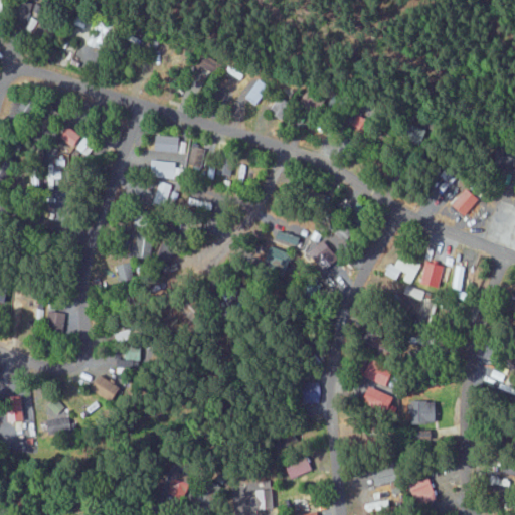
[(22,28),(31,32),(43,6),(34,2),(22,28)]
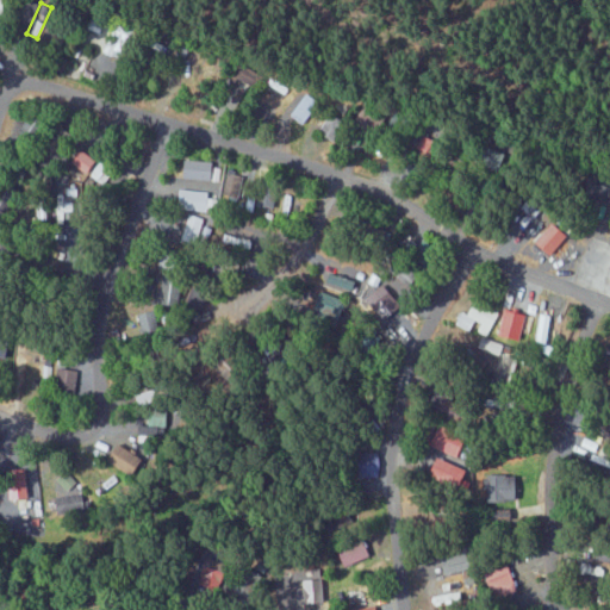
[(112,54),(129,60),(137,37),(120,31),(112,54)]
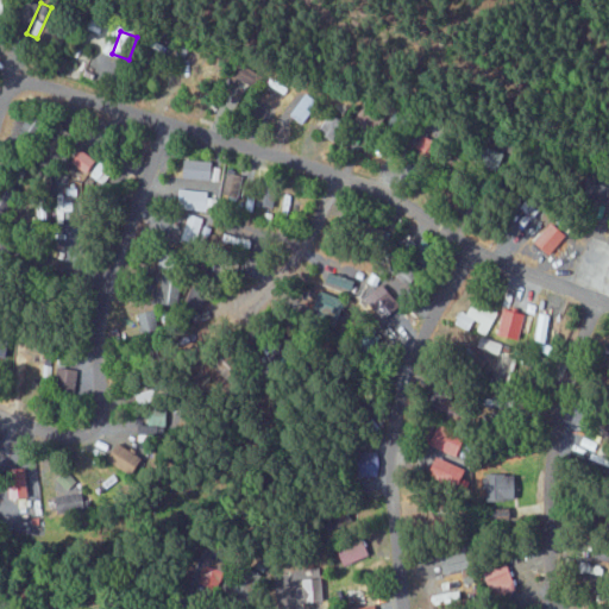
[(290,117),(303,123),(315,99),(301,93),(290,117)]
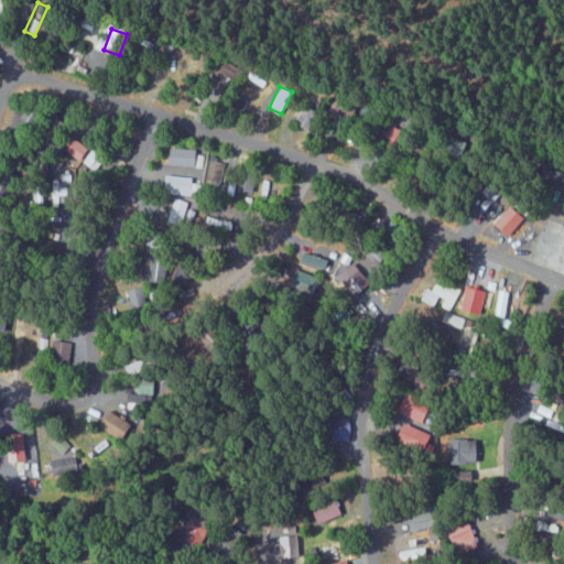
[(318,114),(303,105),(293,120),(308,130),(318,114)]
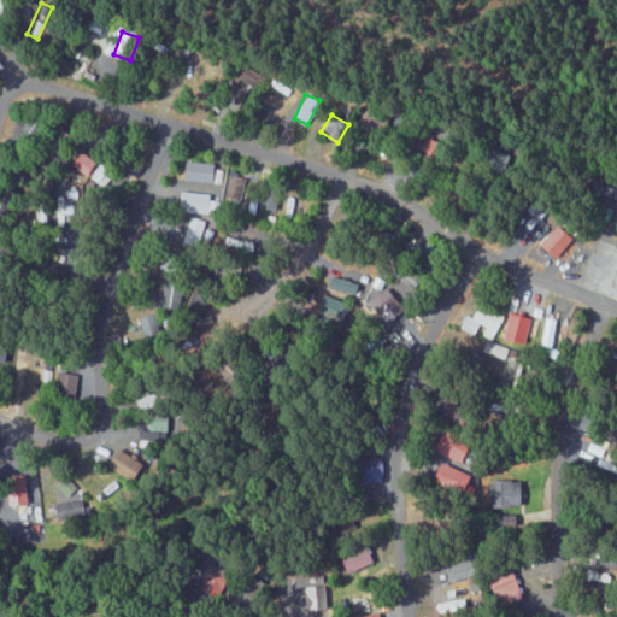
[(70,160),(87,176),(98,164),(81,148),(70,160)]
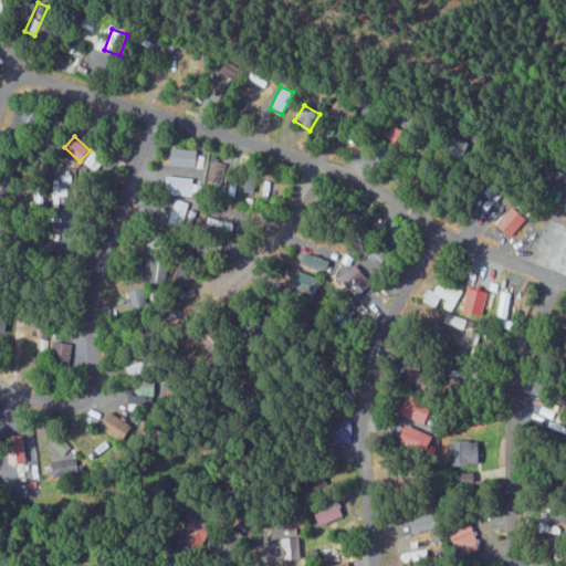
[(97,171),(107,154),(94,146),(84,164),(97,171)]
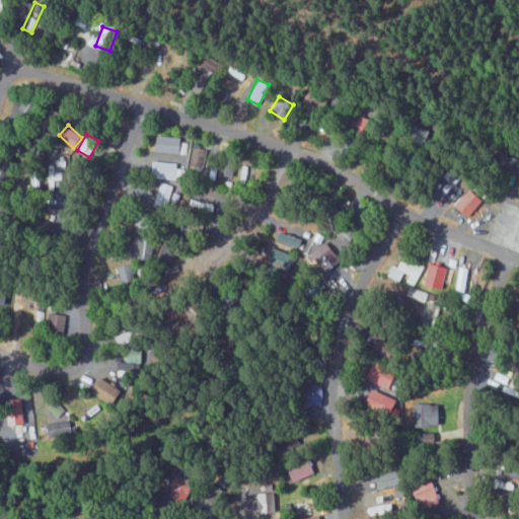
[(181,137),(158,136),(158,152),(181,152),(181,137)]
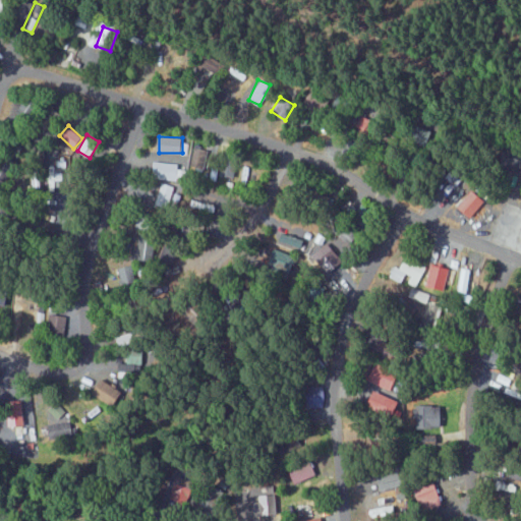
[(193,168),(207,167),(205,149),(191,150),(193,168)]
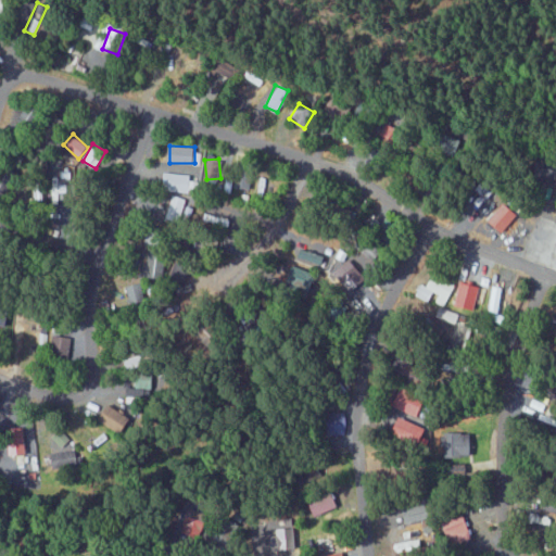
[(255,167),(239,163),(234,186),(249,190),(255,167)]
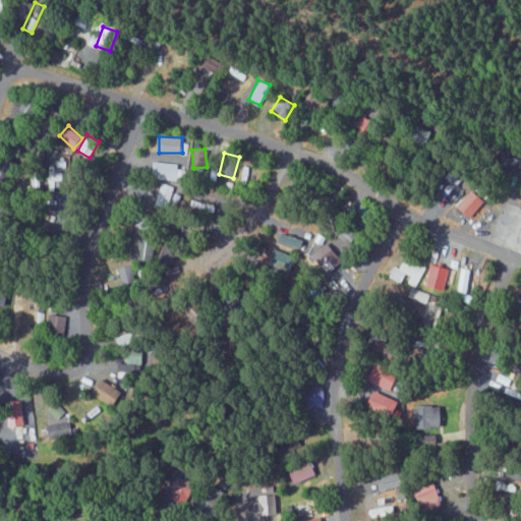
[(52,189),(64,189),(65,161),(52,160),(52,189)]
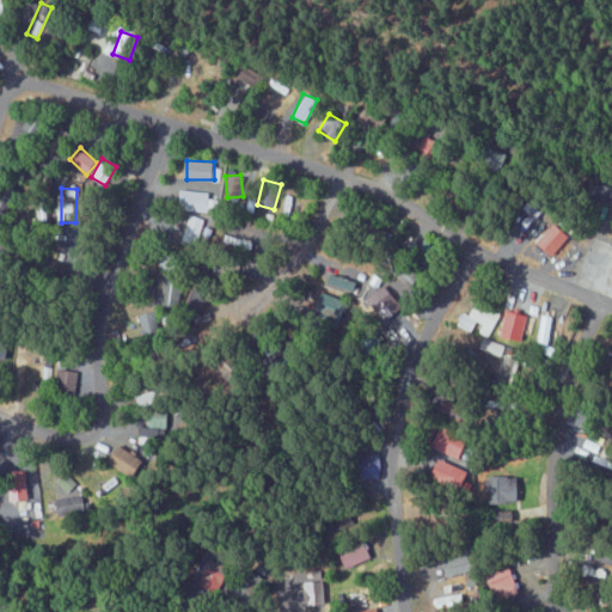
[(209,191),(181,190),(179,209),(218,212),(219,199),(209,199),(209,191)]
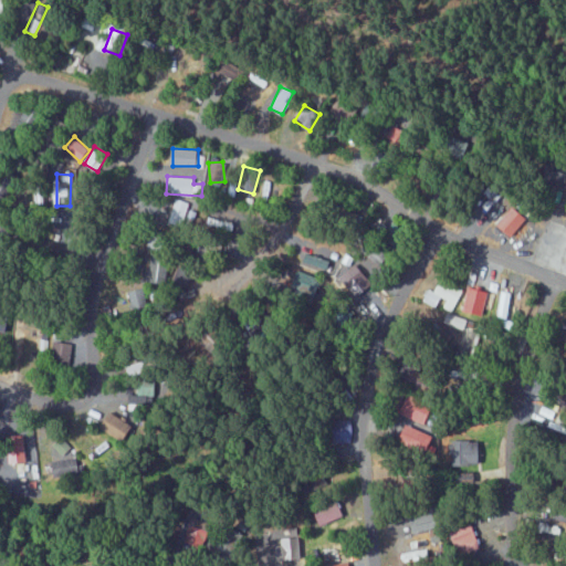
[(30,185),(31,207),(43,206),(42,185),(30,185)]
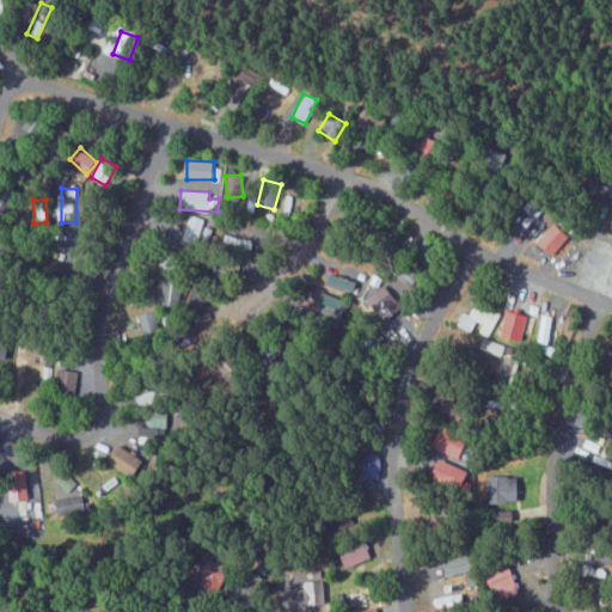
[(197,243),(202,218),(187,215),(182,240),(197,243)]
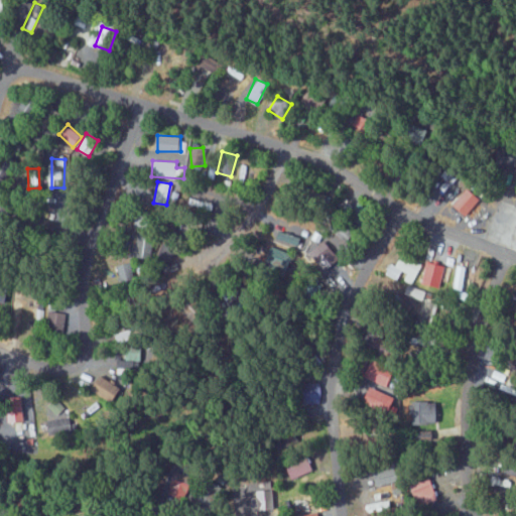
[(455,205),(468,216),(482,199),(469,187),(455,205)]
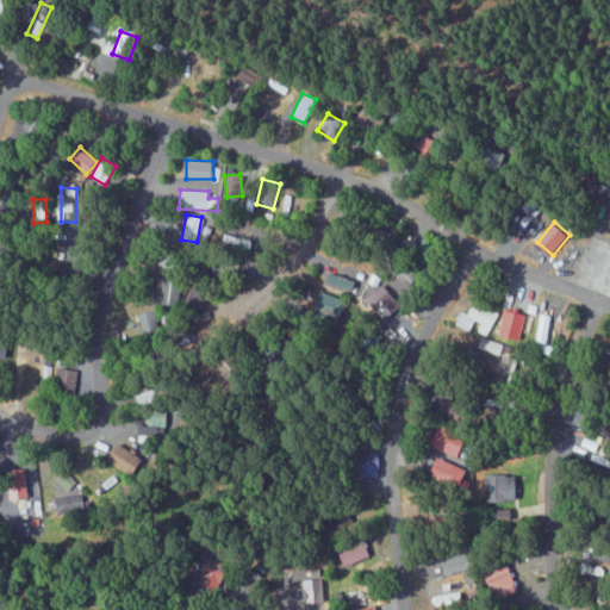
[(180,305),(181,277),(161,275),(159,304),(180,305)]
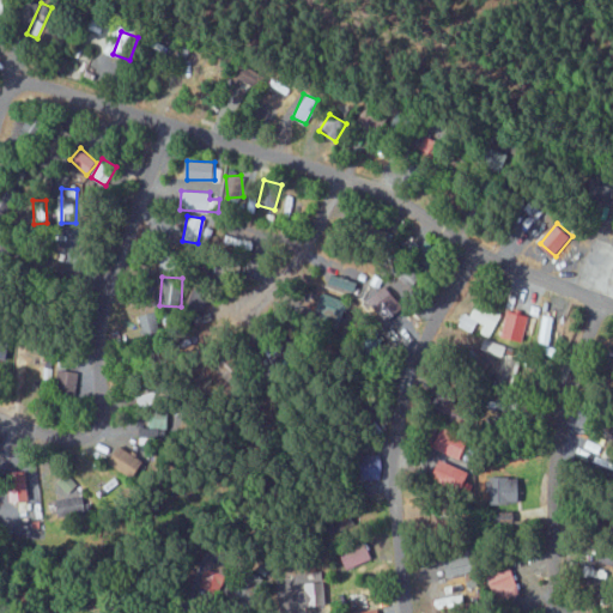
[(370,302),(388,313),(398,296),(380,285),(370,302)]
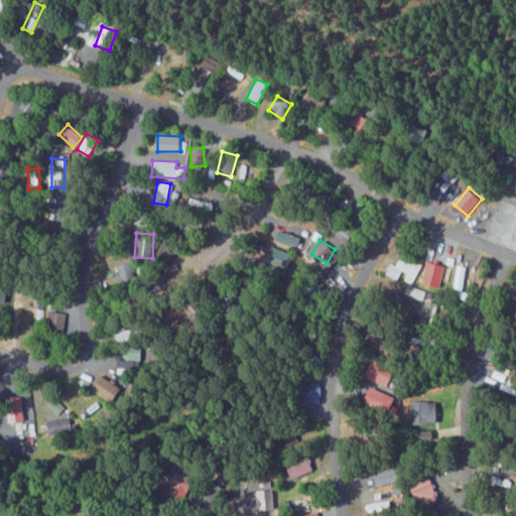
[(403,280),(411,284),(422,264),(403,253),(396,266),(390,263),(384,273),(396,280),(402,270),(407,273),(403,280)]
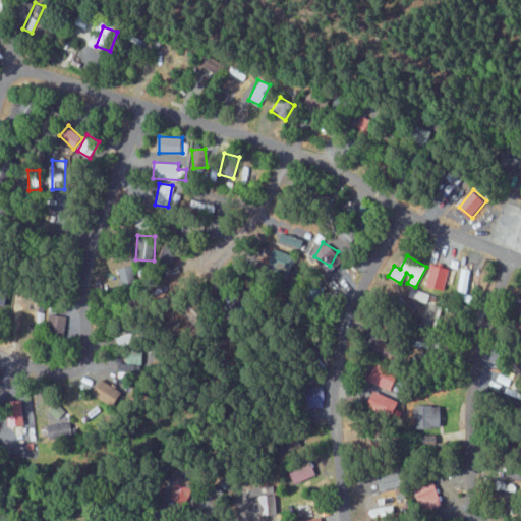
[(446,291),(451,268),(430,264),(425,287),(446,291)]
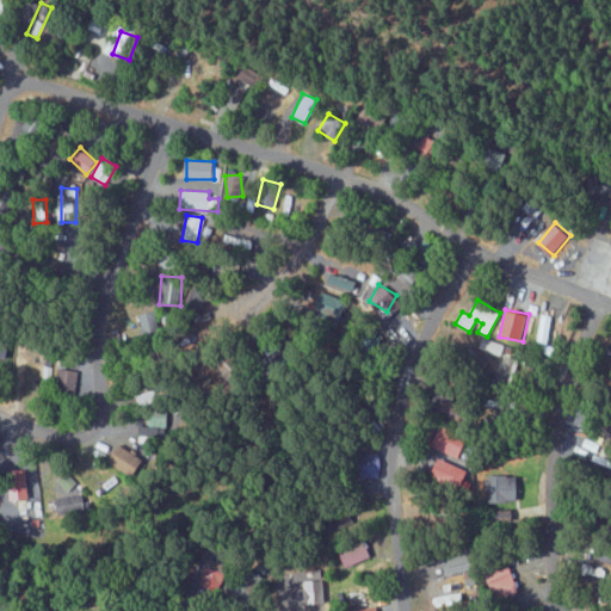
[(143,338),(160,334),(154,310),(139,314),(143,338)]
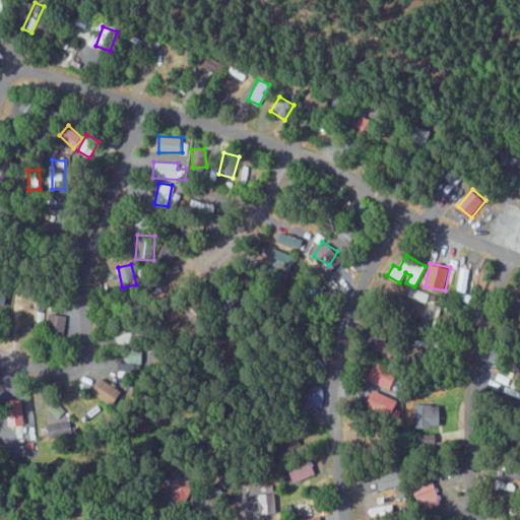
[(455,290),(466,293),(471,269),(460,267),(455,290)]
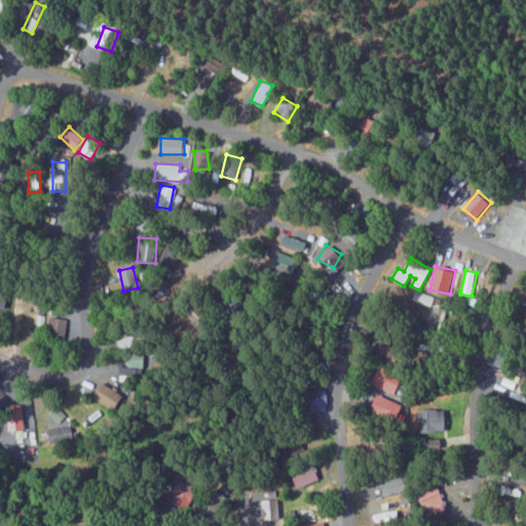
[(446,301),(419,294),(415,306),(427,310),(424,323),(439,327),(446,301)]
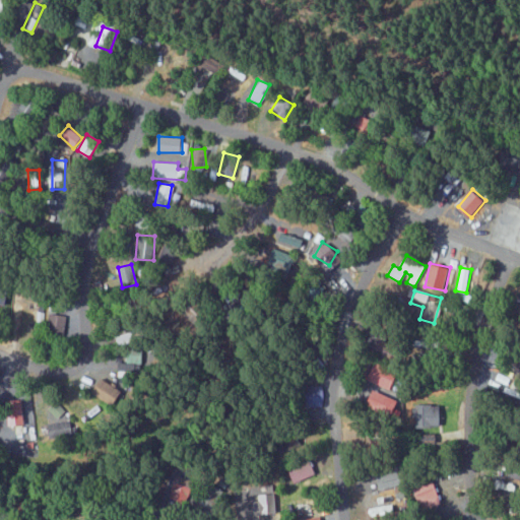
[(57,307),(49,307),(48,332),(66,333),(67,315),(57,314),(57,307)]
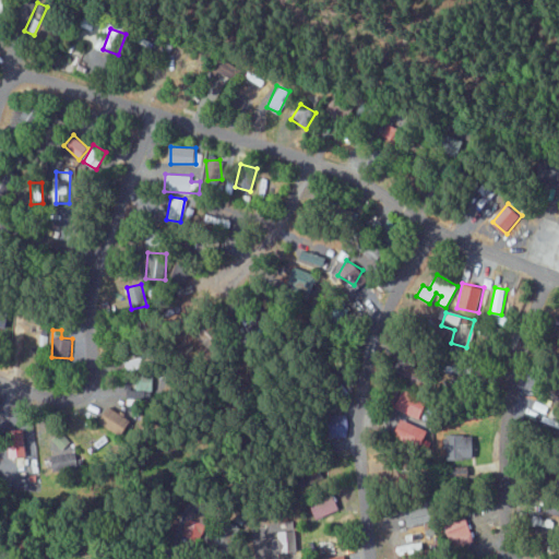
[(431,389),(437,381),(420,370),(415,378),(431,389)]
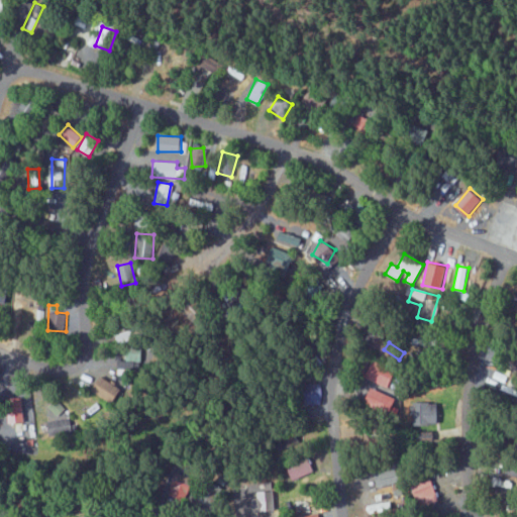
[(125,358),(139,359),(140,346),(125,345),(125,358)]
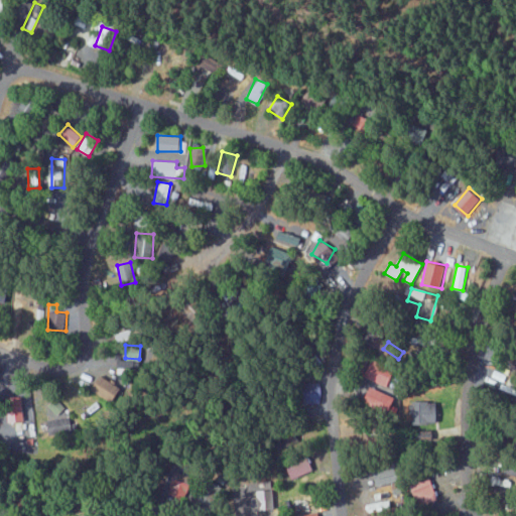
[(115,368),(135,368),(135,360),(115,360),(115,368)]
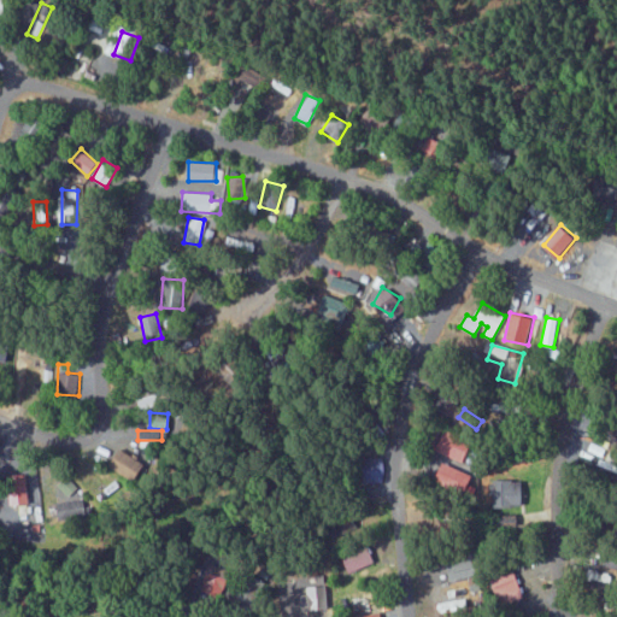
[(474,440),(448,433),(442,453),(468,462),(474,440)]
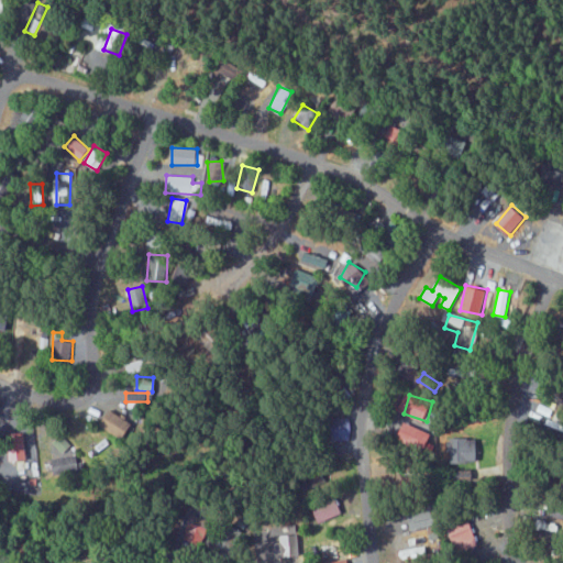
[(103,427),(123,438),(132,422),(113,411),(103,427)]
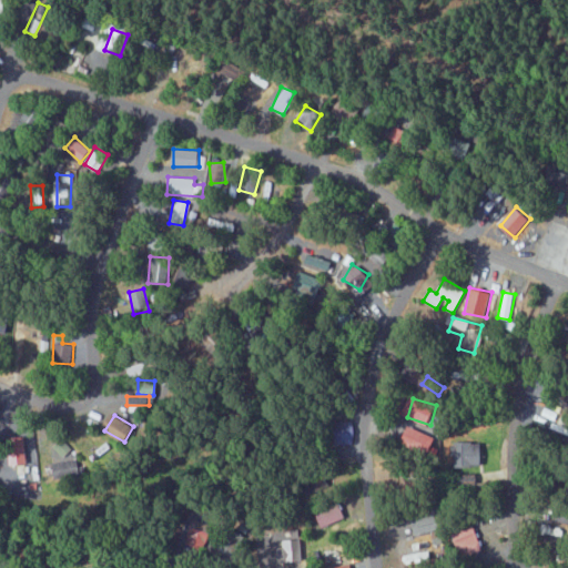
[(567,422),(567,419),(560,417),(555,428),(567,434),(567,428),(566,428),(567,422)]
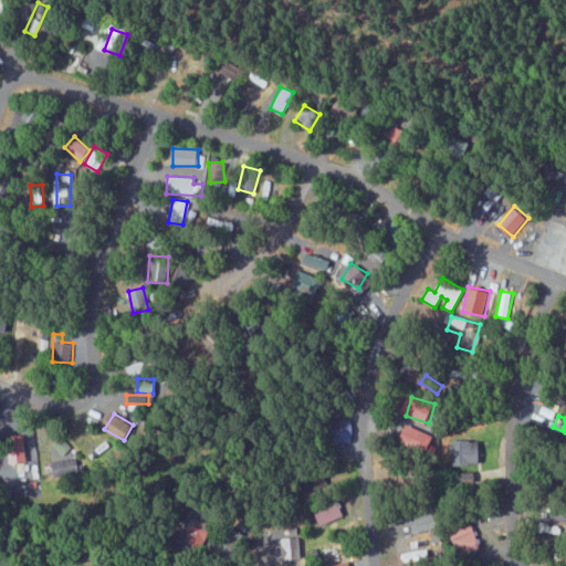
[(402,442),(430,452),(437,435),(409,426),(402,442)]
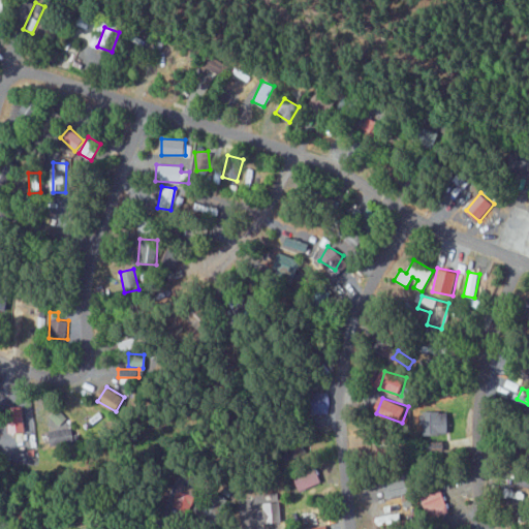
[(50,413),(56,426),(66,422),(60,408),(50,413)]
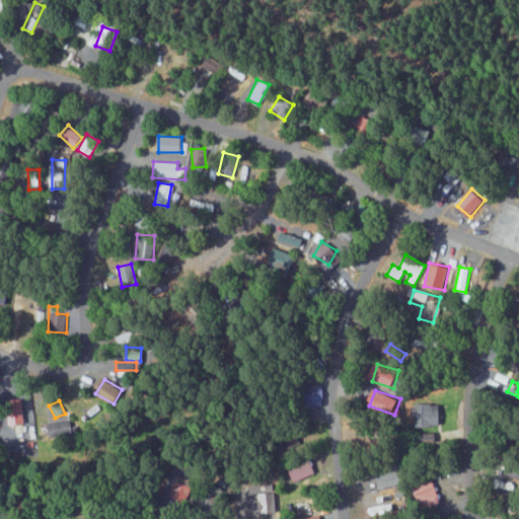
[(414,404),(415,441),(438,440),(438,425),(442,425),(441,403),(414,404)]
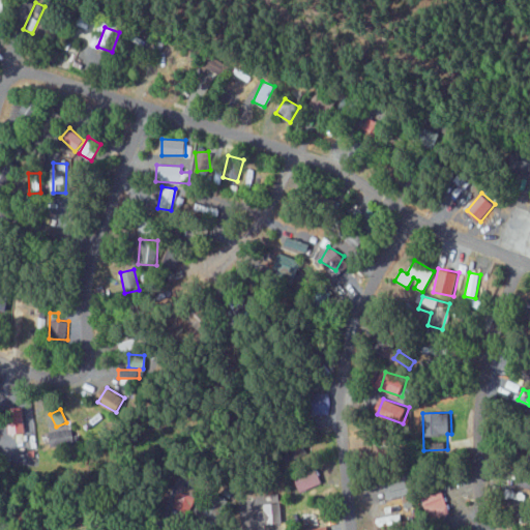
[(26,425),(8,423),(4,450),(23,452),(26,425)]
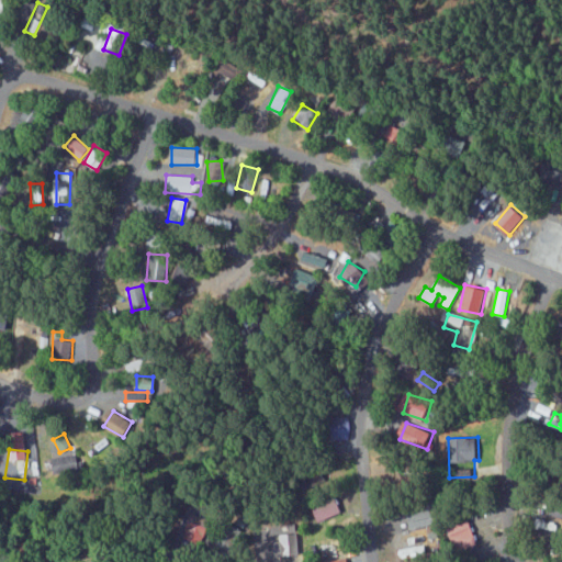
[(53,457),(53,472),(77,470),(76,456),(53,457)]
